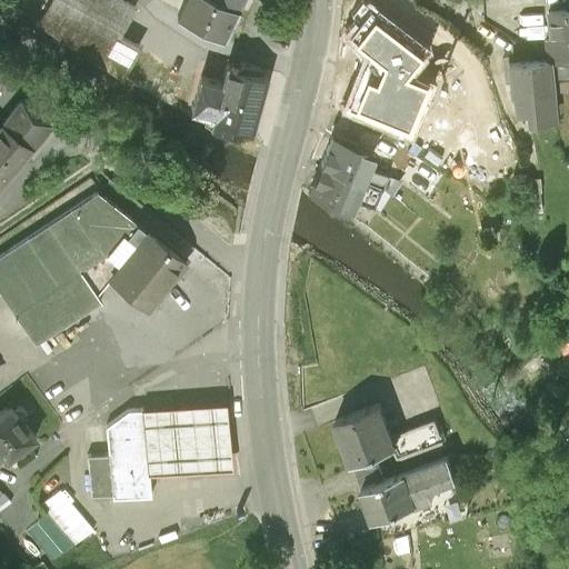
[(51,0),(40,23),(139,88),(149,66),(133,57),(138,50),(119,39),(137,9),(121,0),(51,0)]
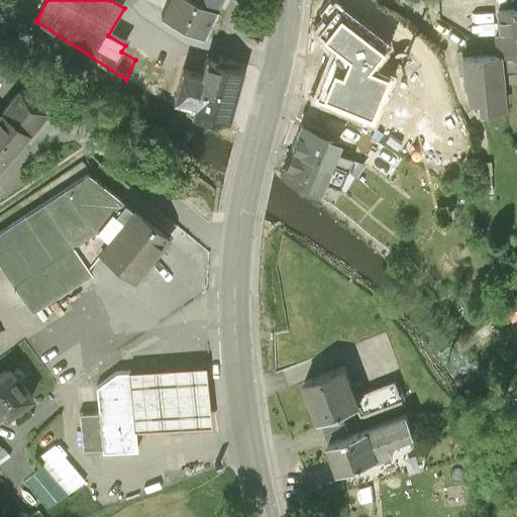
[(206,36),(218,8),(200,0),(170,0),(163,17),(206,36)]
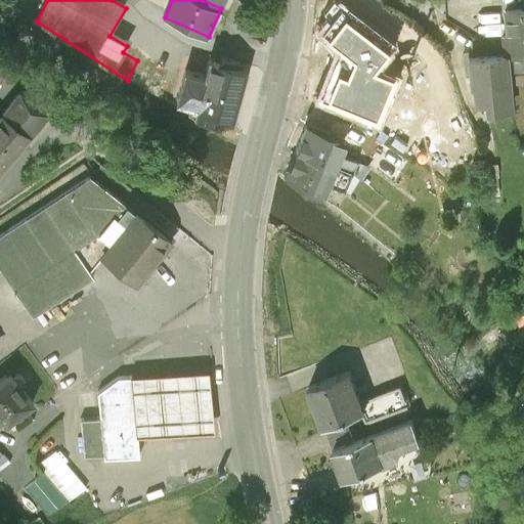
[(203,0),(221,8),(224,0),(203,0)]
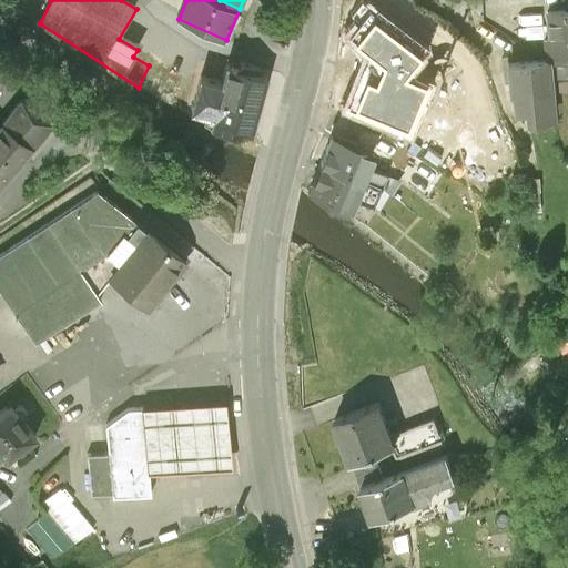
[(368,48),(344,105),(407,132),(428,82),(404,72),(426,44),(368,1),(346,29),(368,48)]
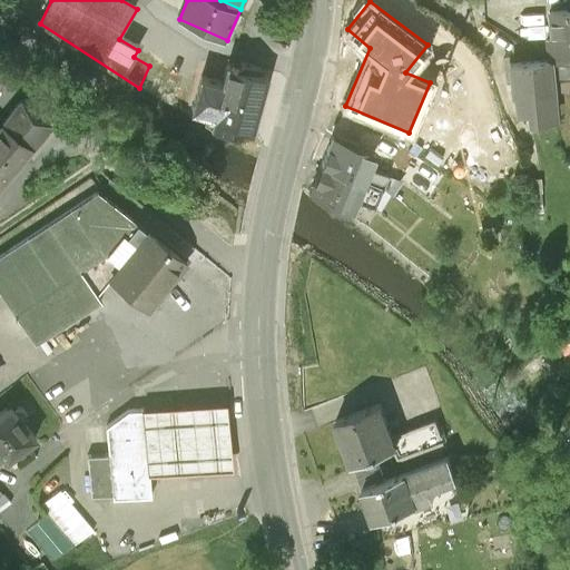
[(548,42),(549,62),(550,62),(552,80),(569,78),(569,11),(550,13),(552,41),(548,42)]
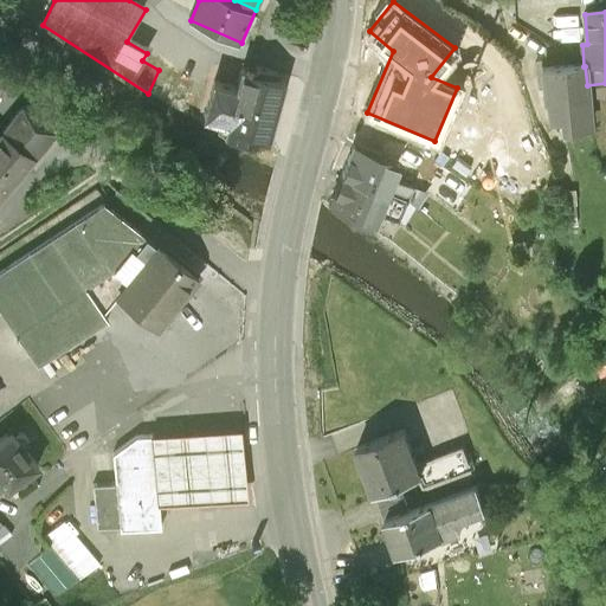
[(0,88),(10,71),(0,65),(0,88)]
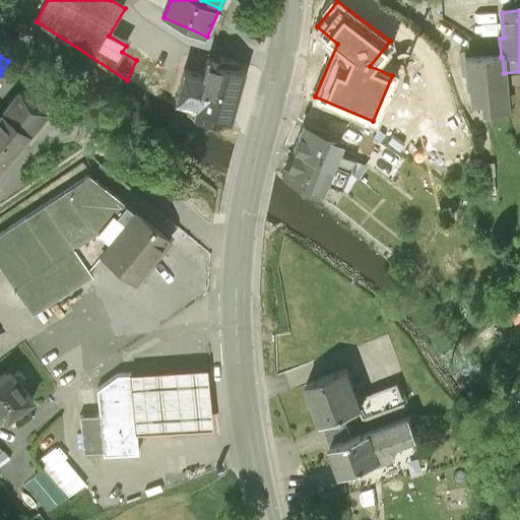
[(472,104),(482,103),(506,100),(504,73),(502,57),(501,57),(465,60),(468,87),(470,87),(472,104)]
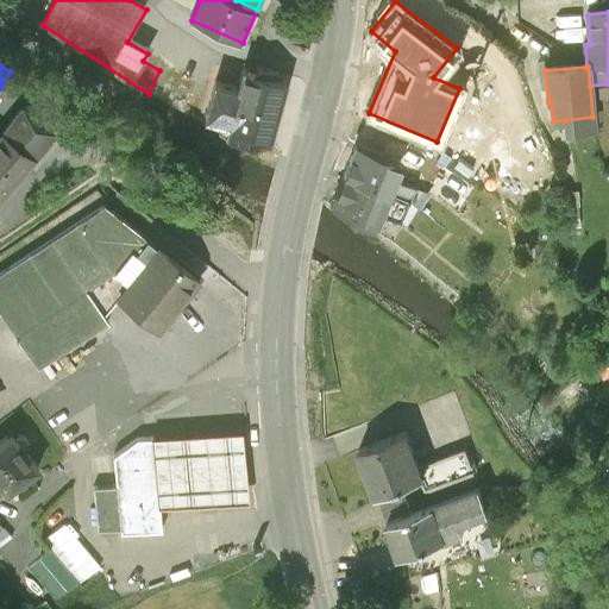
[(270,142),(286,82),(281,81),(283,75),(257,68),(255,75),(244,73),(239,89),(218,83),(207,121),(226,127),(224,137),(251,144),(252,137),(270,142)]
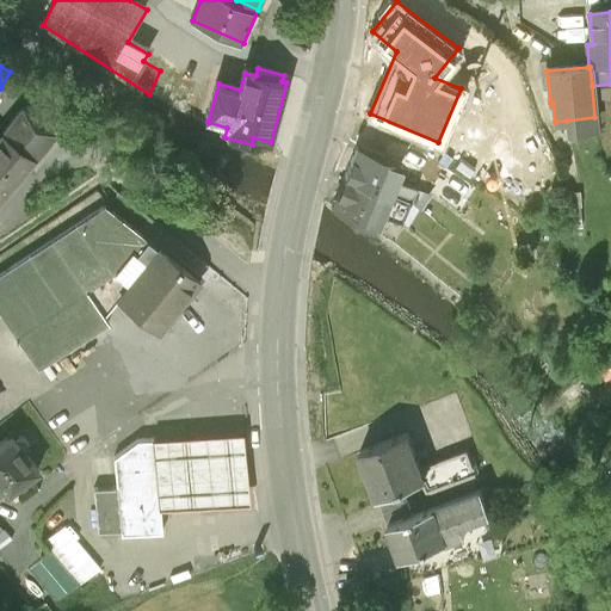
[(24,110),(0,140),(0,173),(19,187),(59,137),(24,110)]
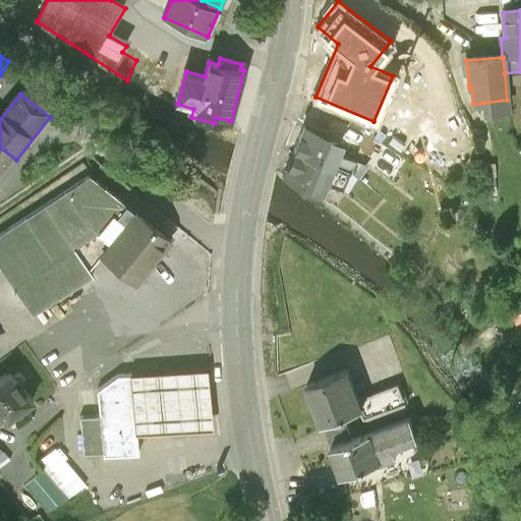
[(508,110),(507,100),(483,103),(484,112),(508,110)]
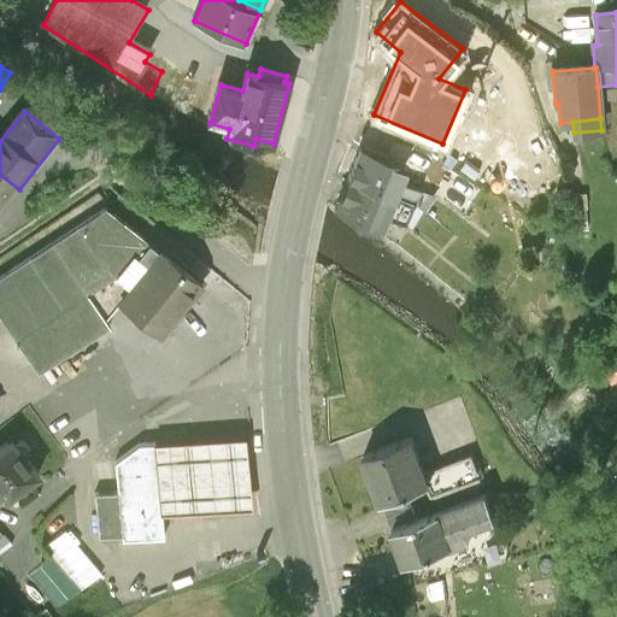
[(362,146),(348,177),(409,203),(415,206),(423,194),(399,183),(406,165),(362,146)]
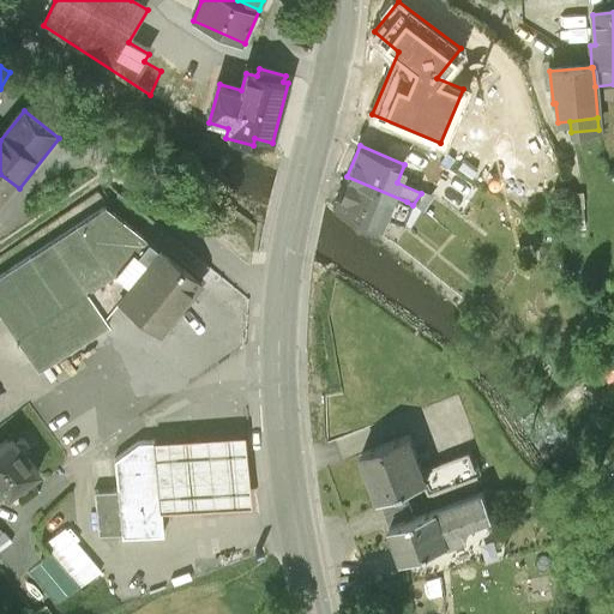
[(427,197),(461,220),(480,191),(446,168),(427,197)]
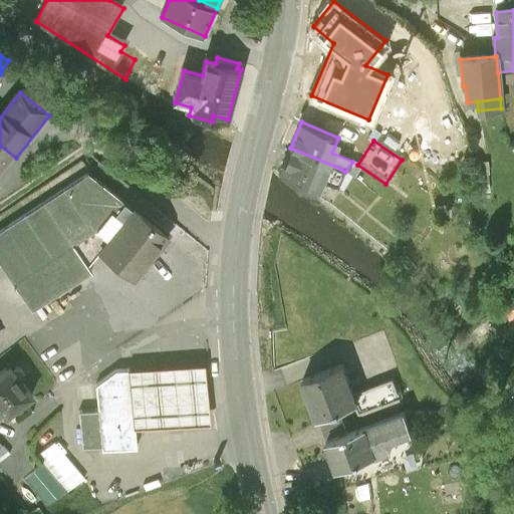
[(0,178),(16,158),(0,146),(0,178)]
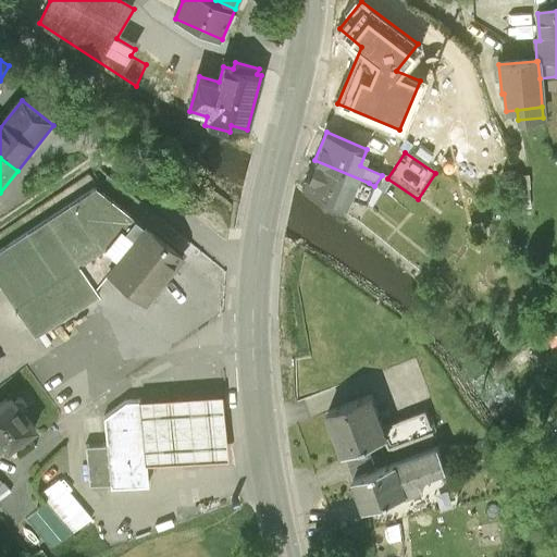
[(367,205),(374,186),(369,183),(314,160),(304,187),(342,209),(347,197),(367,205)]
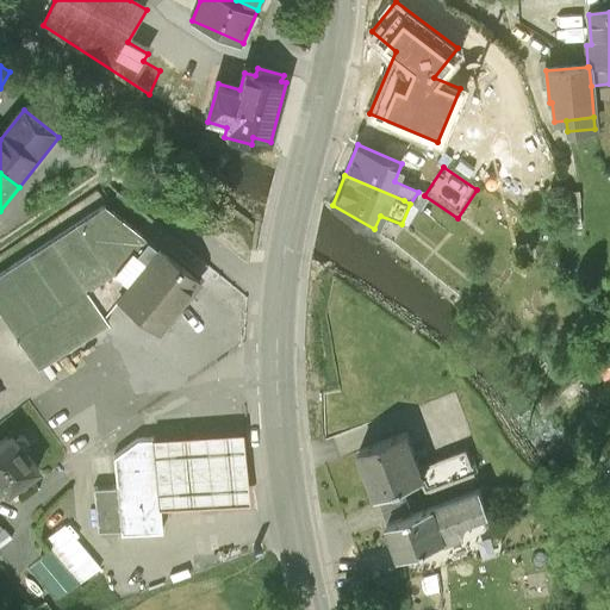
[(119,199),(0,280),(0,321),(2,319),(39,374),(110,327),(105,318),(118,300),(159,250),(138,235),(149,222),(119,199)]
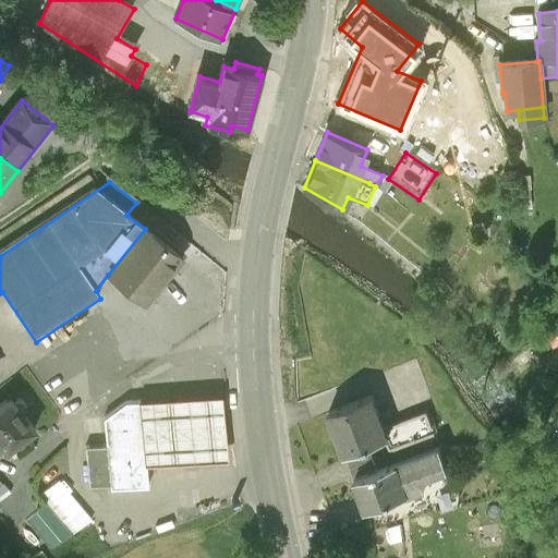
[(183,256),(146,227),(145,229),(108,275),(145,304),(183,256)]
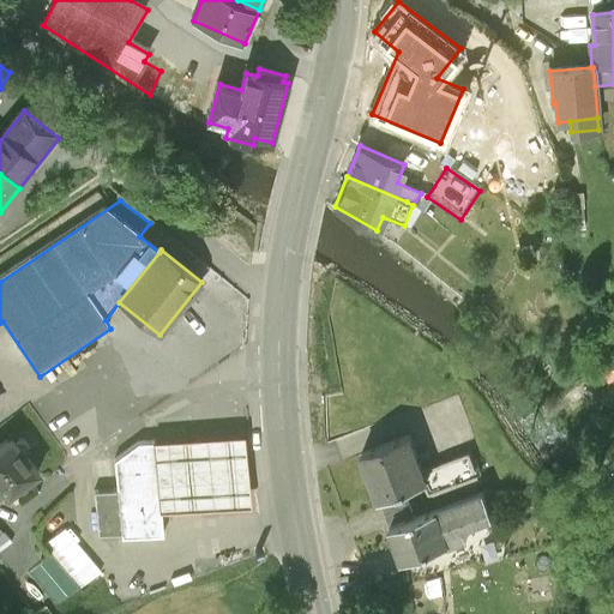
[(410,437),(359,455),(375,503),(381,500),(405,492),(428,483),(423,471),(410,437)]
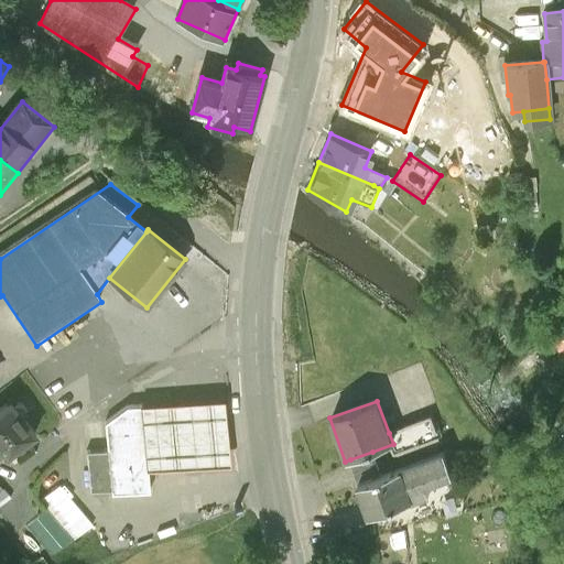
[(201,404),(145,409),(150,473),(206,469),(232,466),(227,402),(201,404)]
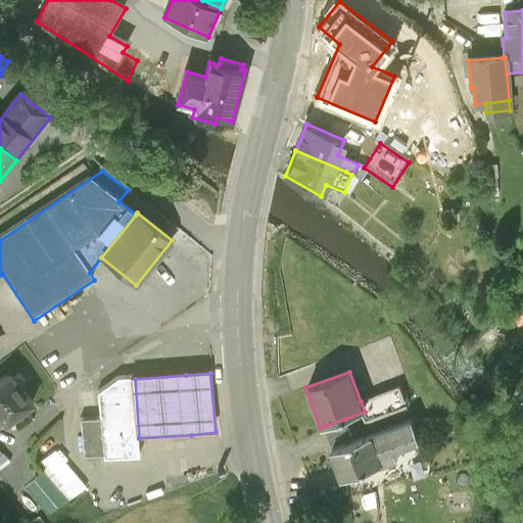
[(28,418),(38,411),(25,393),(27,392),(28,389),(27,385),(24,382),(20,381),(18,382),(16,383),(12,377),(0,386),(0,423),(8,433),(28,418)]
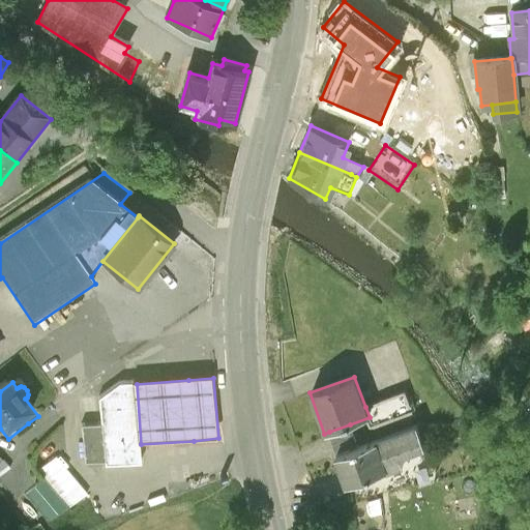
[(105,475),(143,472),(141,444),(137,384),(119,385),(99,403),(101,433),(84,434),(86,471),(104,470),(105,475)]
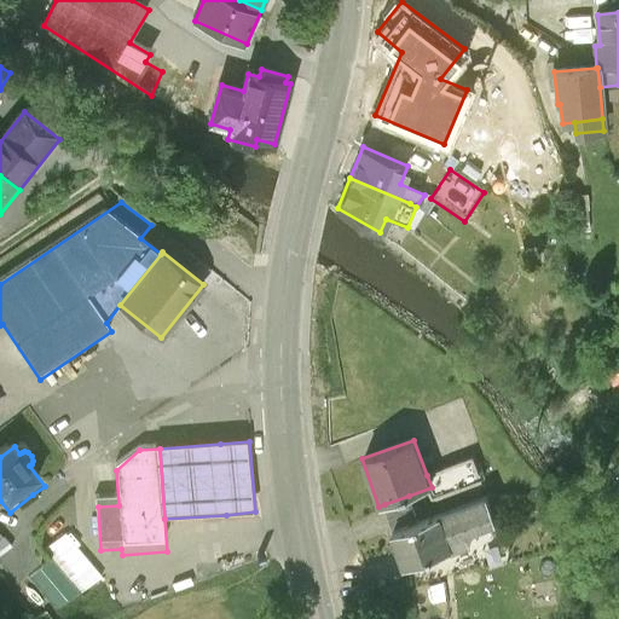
[(473,460),(427,475),(432,487),(435,498),(481,481),(473,460)]
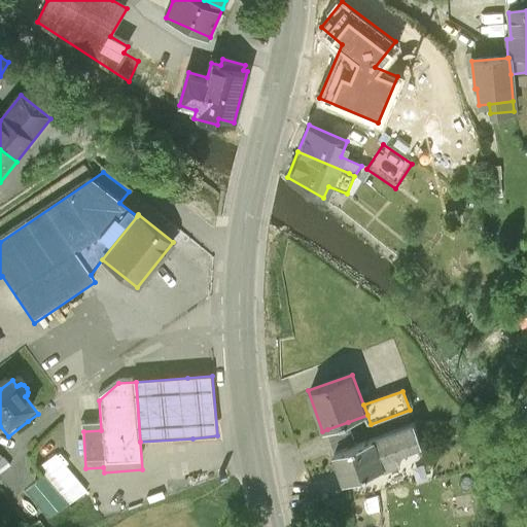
[(348,422),(327,429),(336,453),(356,446),(348,422)]
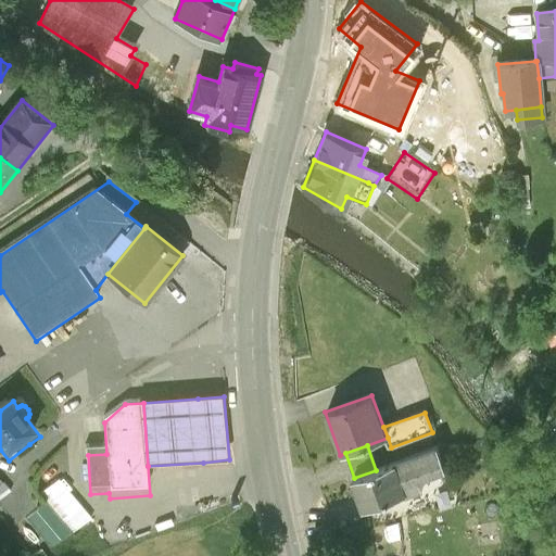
[(354,478),(351,479),(362,512),(426,489),(422,480),(446,471),(439,449),(376,470),(354,478)]
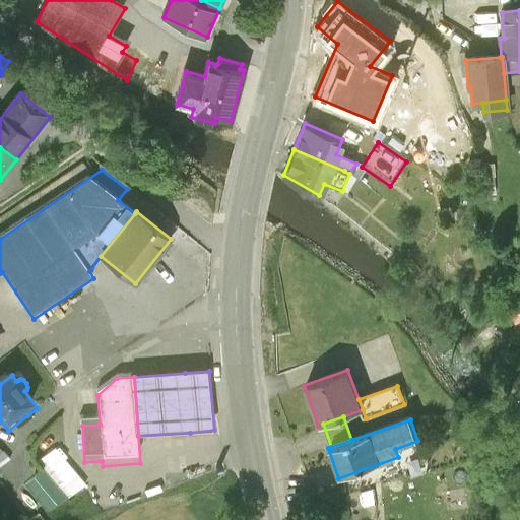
[(53,519),(87,494),(58,457),(41,471),(47,478),(25,496),(45,519),(53,519)]
